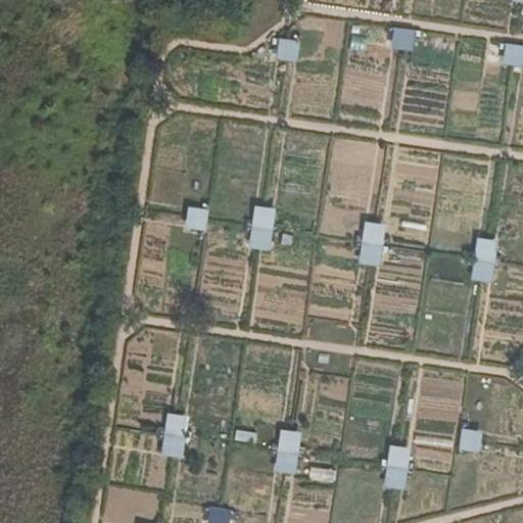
[(415,31),(395,28),(392,49),(412,52),(415,31)]
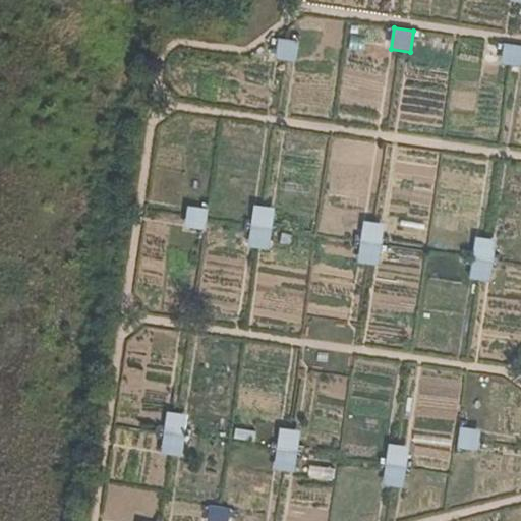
[(299,41),(279,38),(276,59),(296,62),(299,41)]
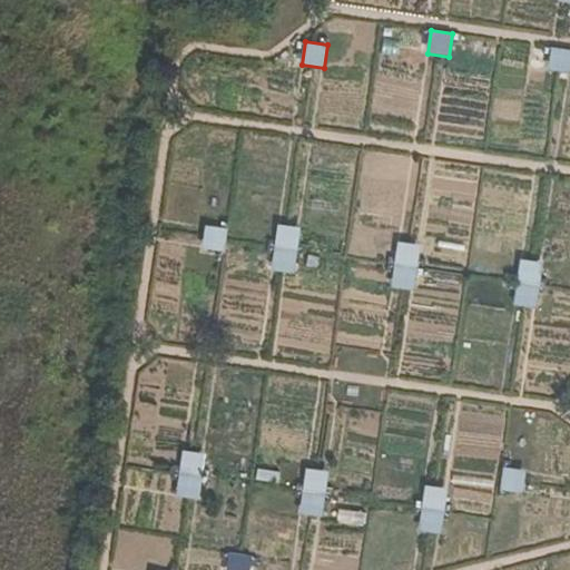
[(569,50),(552,48),(549,71),(569,74),(569,50)]
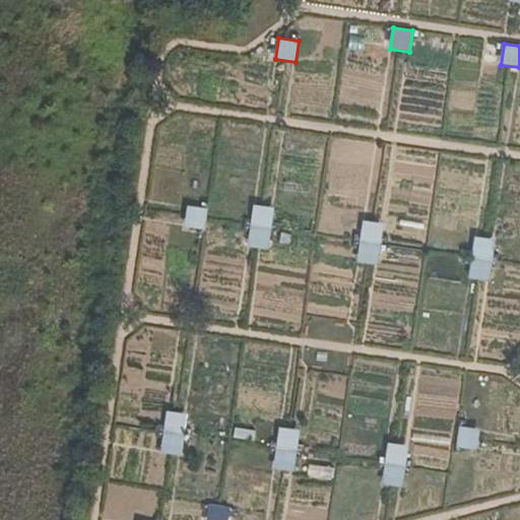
[(273,207),(254,205),(251,225),(270,229),(273,207)]
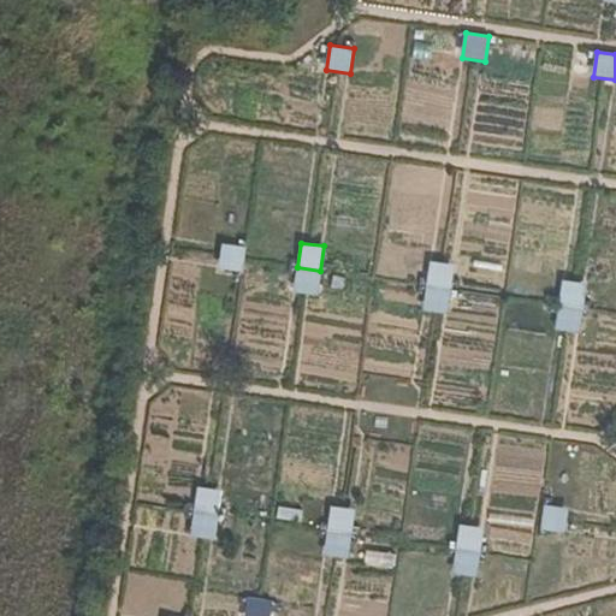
[(246,247),(223,244),(219,268),(242,272),(246,247)]
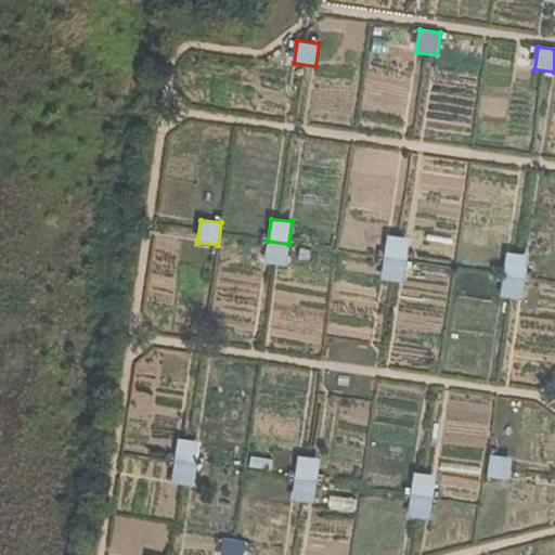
[(409,239),(388,235),(385,258),(405,261),(409,239)]
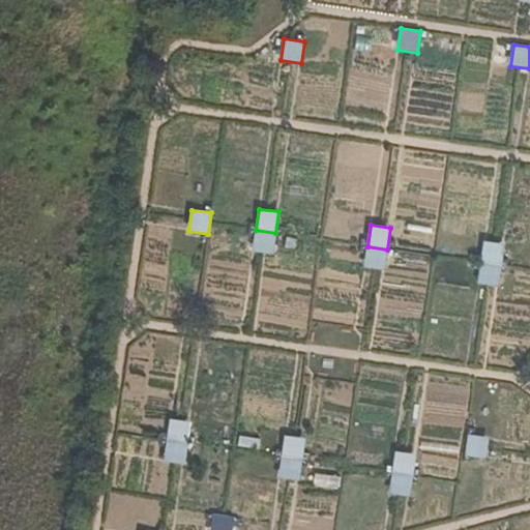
[(275,233),(256,230),(253,252),(273,255),(275,233)]
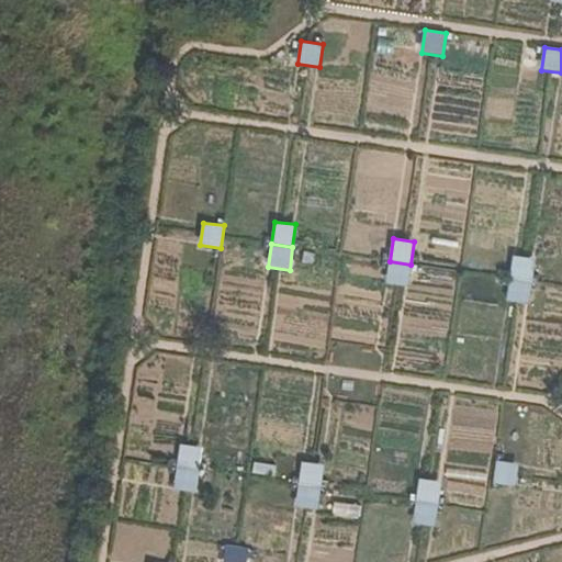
[(535,258),(513,256),(510,278),(531,281),(535,258)]
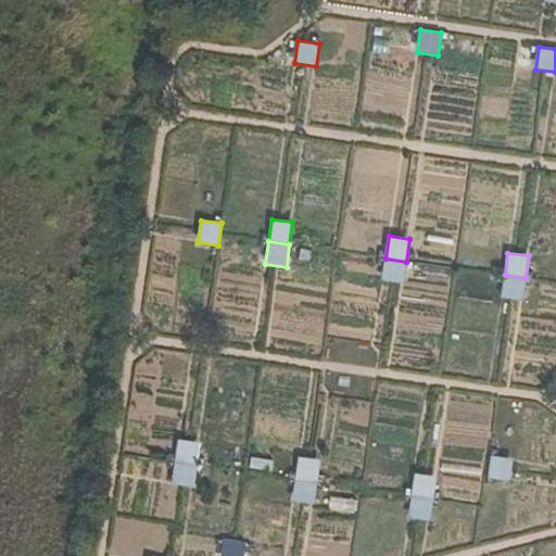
[(406,262),(386,258),(382,281),(403,285),(406,262)]
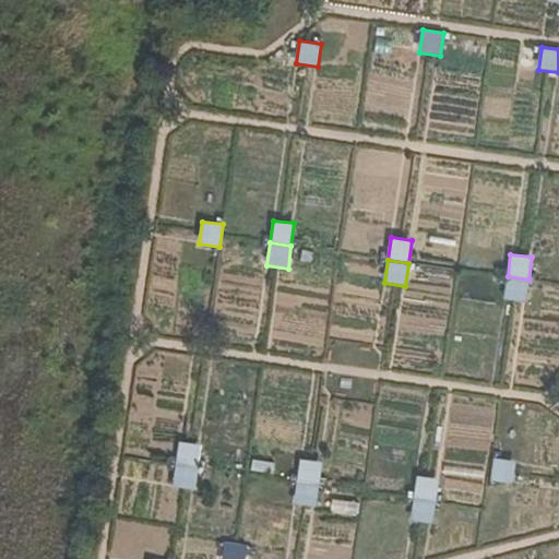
[(528,280),(508,276),(504,299),(525,302),(528,280)]
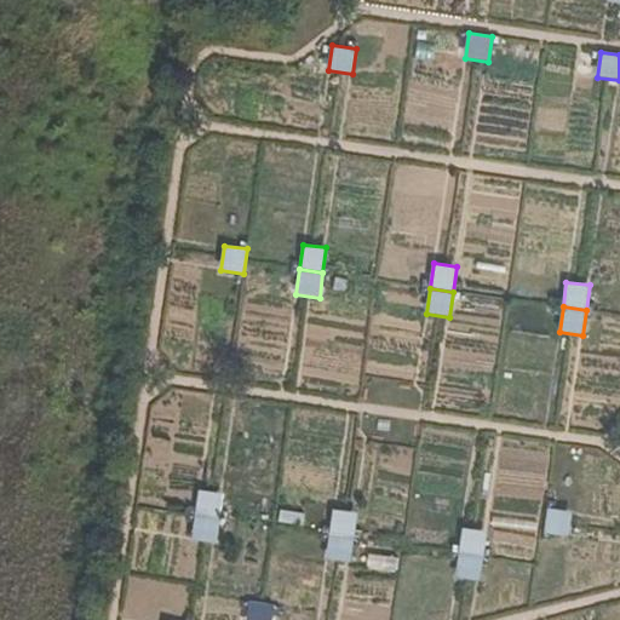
[(223,493),(200,491),(196,515),(219,518),(223,493)]
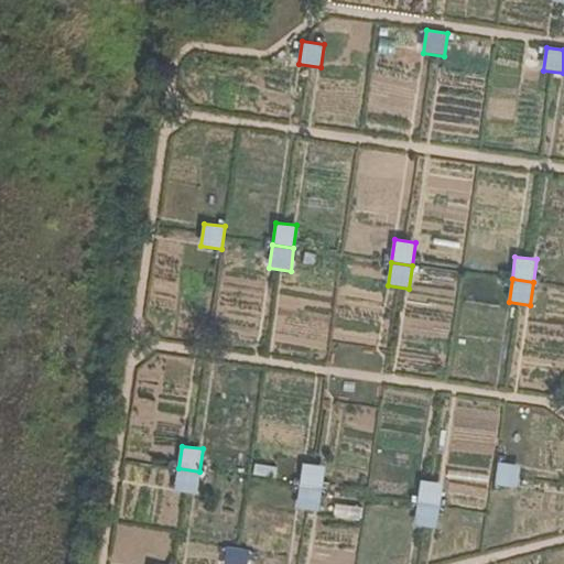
[(325,466),(303,463),(300,486),(322,489),(325,466)]
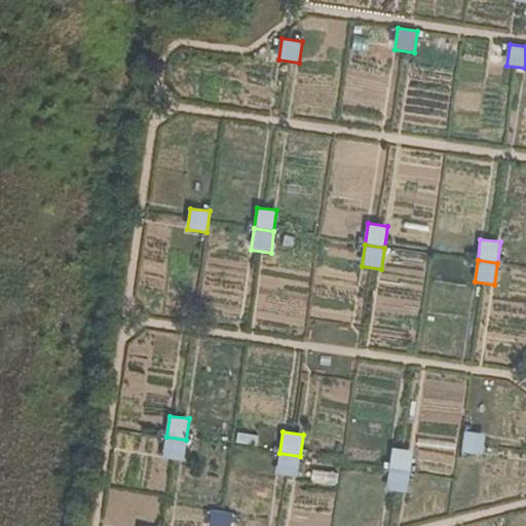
[(485,435),(465,431),(462,453),(482,455),(485,435)]
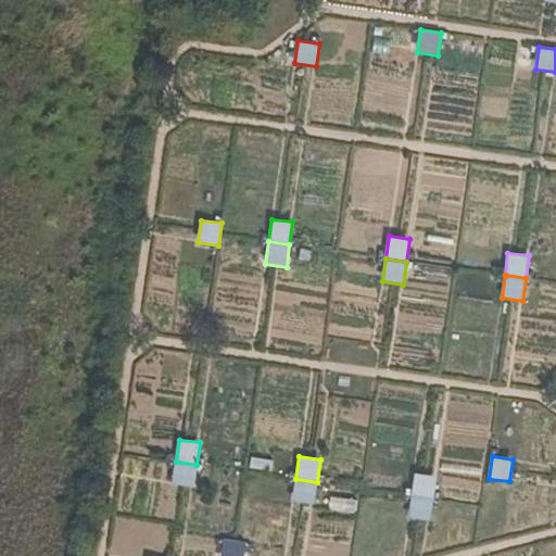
[(197,465),(176,462),(173,484),(193,488),(197,465)]
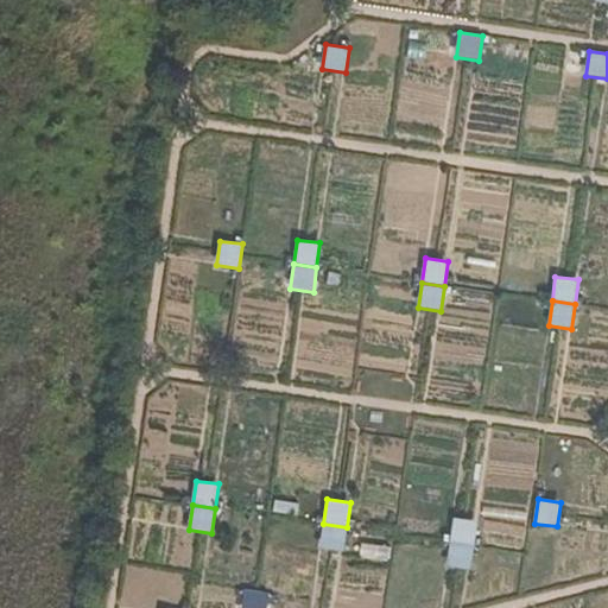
[(477,521),(454,518),(450,543),(474,545),(477,521)]
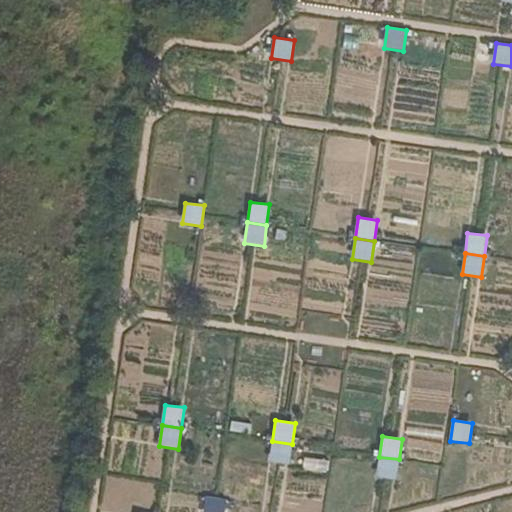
[(292,444),(272,441),(269,462),(289,465),(292,444)]
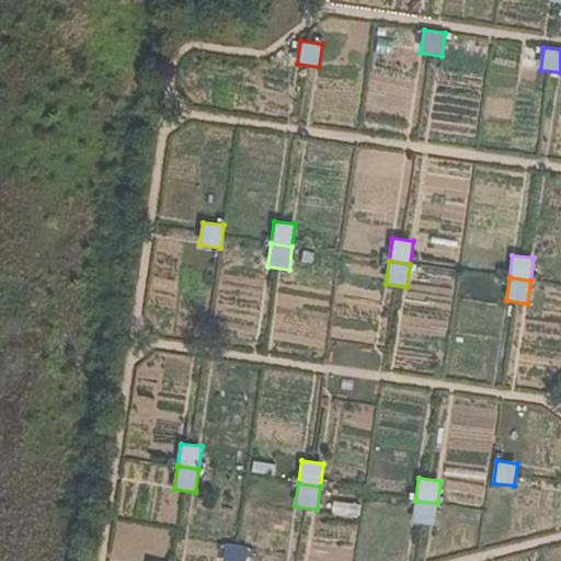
[(437,503),(415,501),(412,523),(434,526),(437,503)]
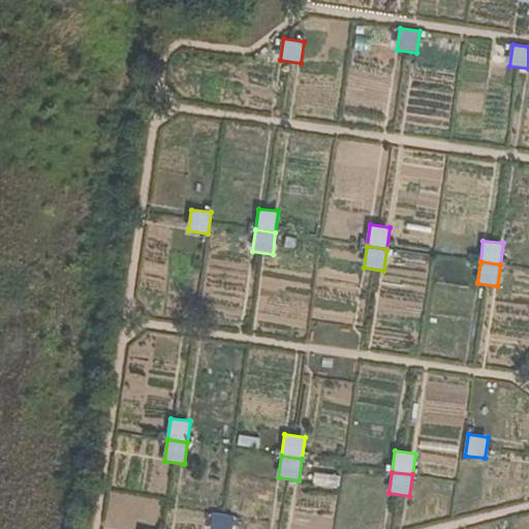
[(230,528),(232,516),(213,512),(210,528),(230,528)]
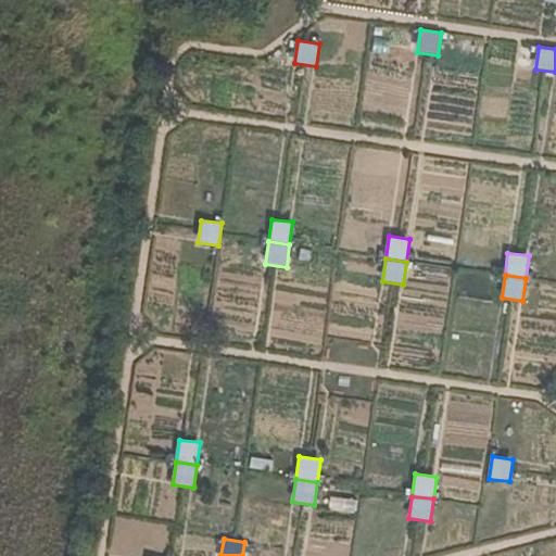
All buildings are outlined.
